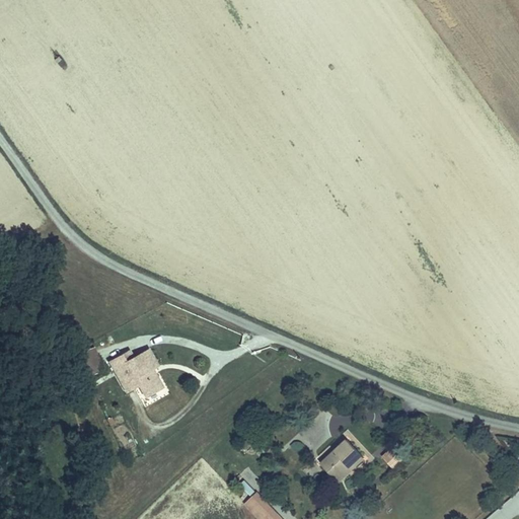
[(122,355),(109,362),(122,384),(131,380),(134,378),(145,396),(161,387),(154,374),(151,373),(149,370),(154,367),(157,365),(147,350),(126,362),(122,355)]
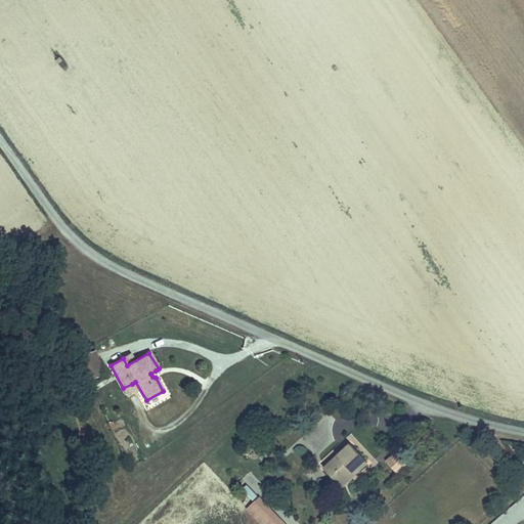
[(135,382),(132,384),(134,387),(132,388),(145,410),(171,396),(156,370),(150,374),(153,377),(156,378),(163,391),(146,400),(135,382)]
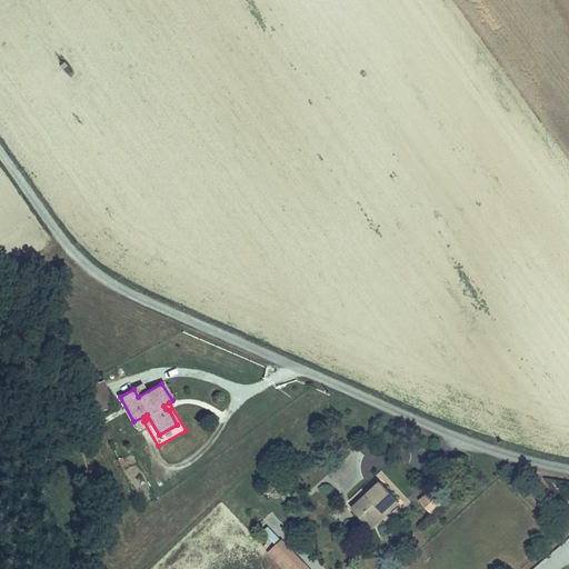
[(382,485),(351,511),(366,528),(382,515),(386,518),(400,505),(382,485)]
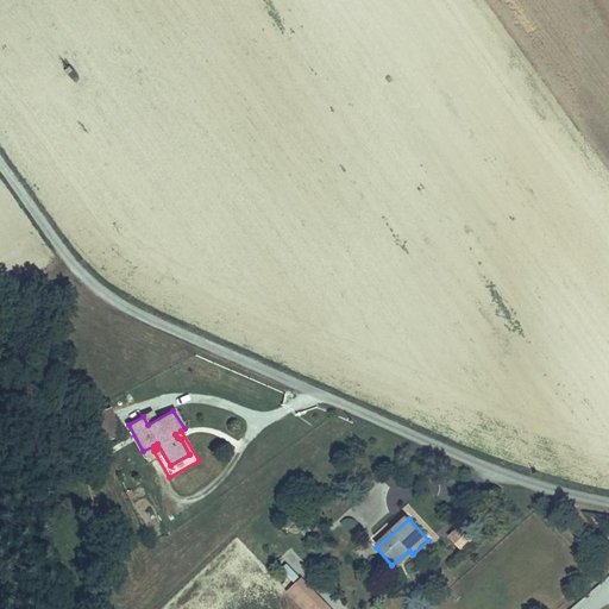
[(447,535),(462,551),(476,539),(462,523),(447,535)]
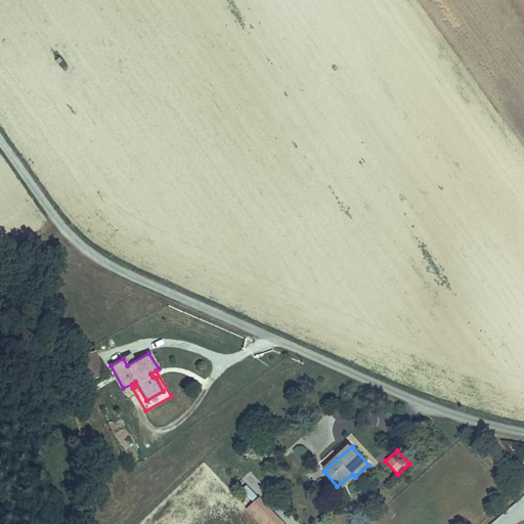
[(285,523),(260,497),(253,504),(271,523),(285,523)]
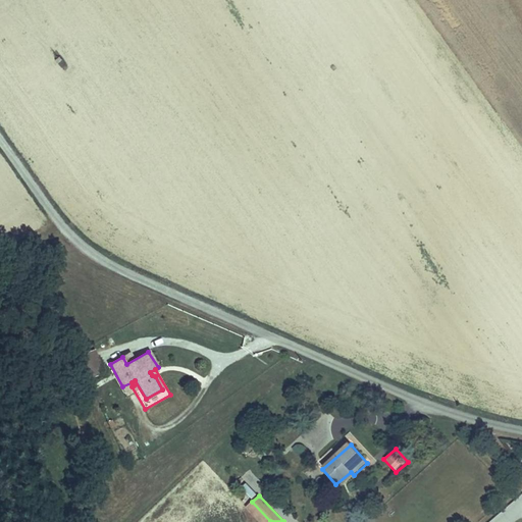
[(270,521),(252,502),(247,506),(262,521),(270,521)]
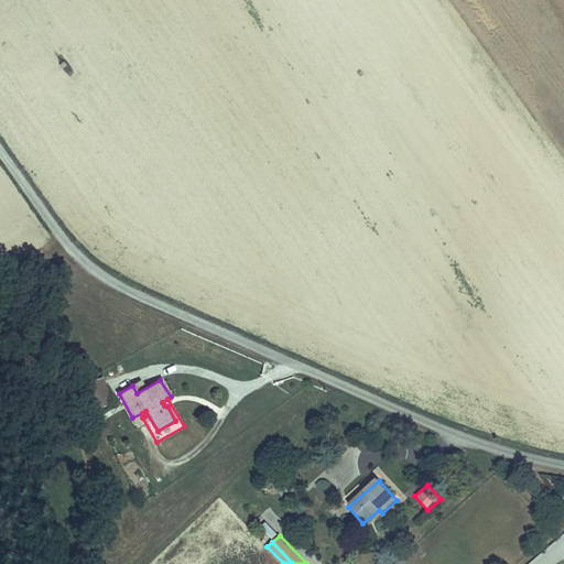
All buildings are outlined.
